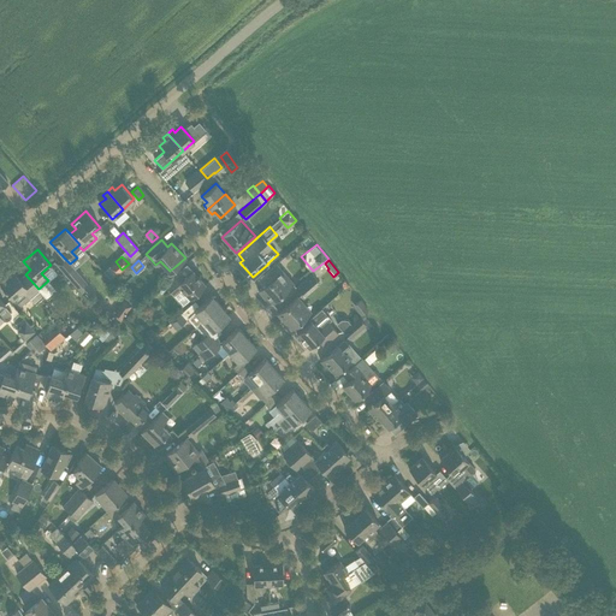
[(267,296),(272,302),(294,284),(276,264),(258,279),(262,286),(258,290),(265,298),(267,296)]
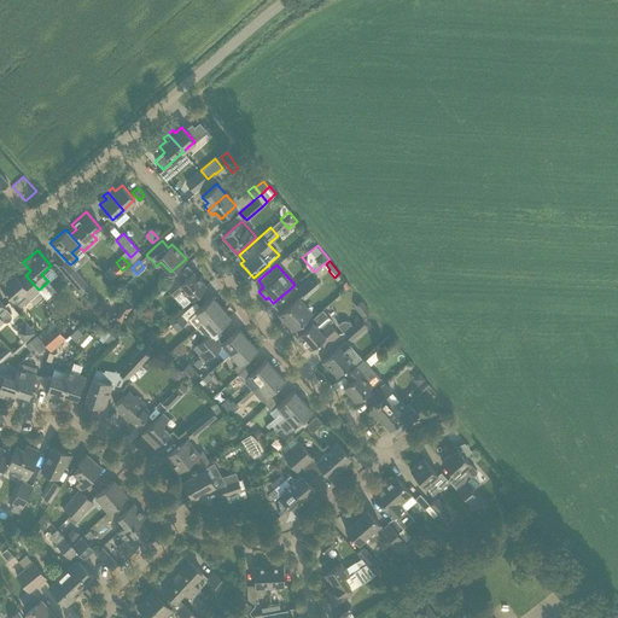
[(73,267),(65,273),(80,290),(87,283),(73,267)]
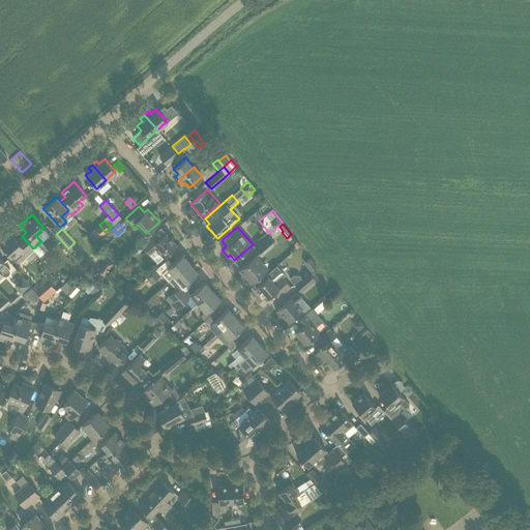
[(141,243),(149,254),(154,248),(163,257),(176,245),(166,232),(159,238),(154,232),(141,243)]
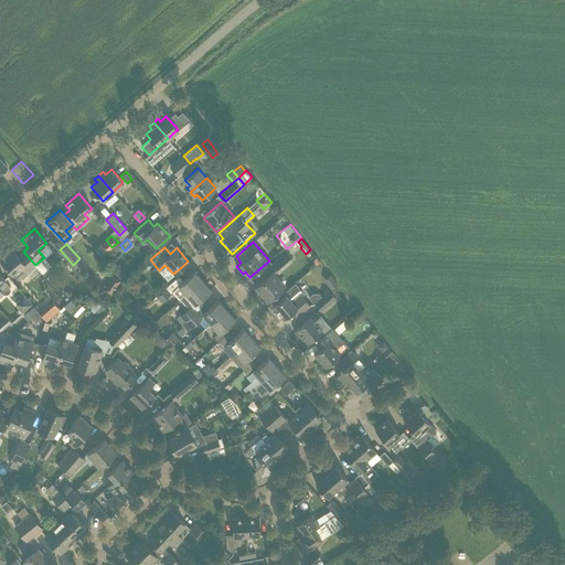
[(35,265),(23,252),(18,256),(11,248),(0,258),(0,260),(11,274),(12,273),(19,280),(35,265)]
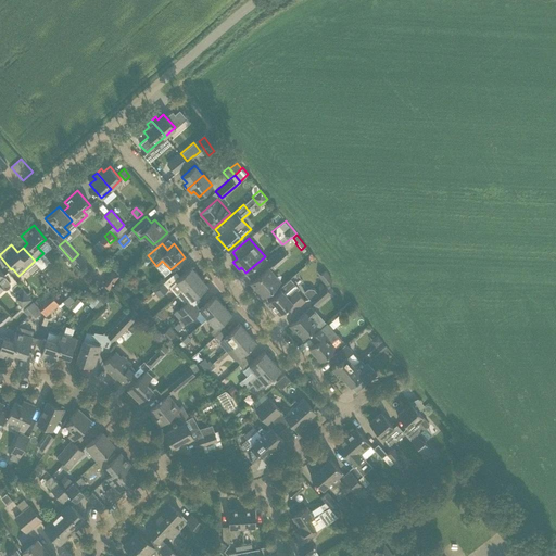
[(266,261),(273,267),(287,254),(281,248),(266,261)]
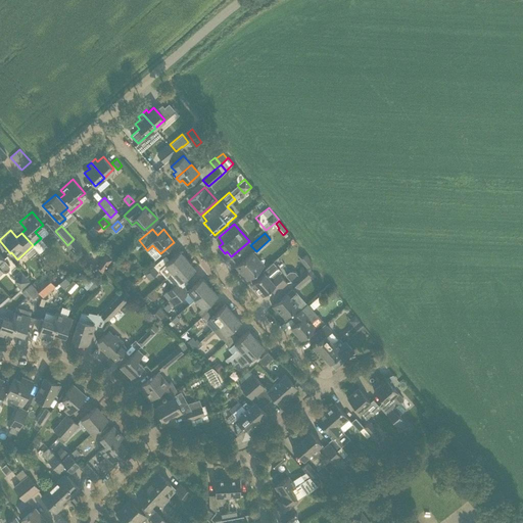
[(159,269),(167,277),(167,278),(171,275),(173,273),(187,259),(179,250),(164,264),(159,269)]
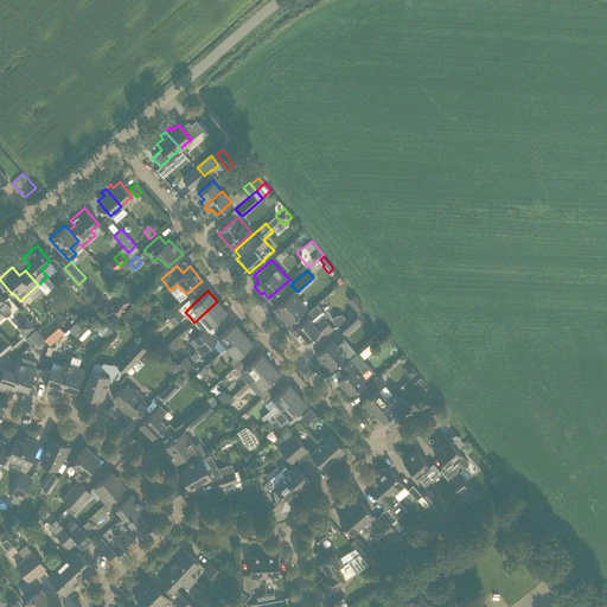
[(274,308),(287,324),(305,308),(292,293),(274,308)]
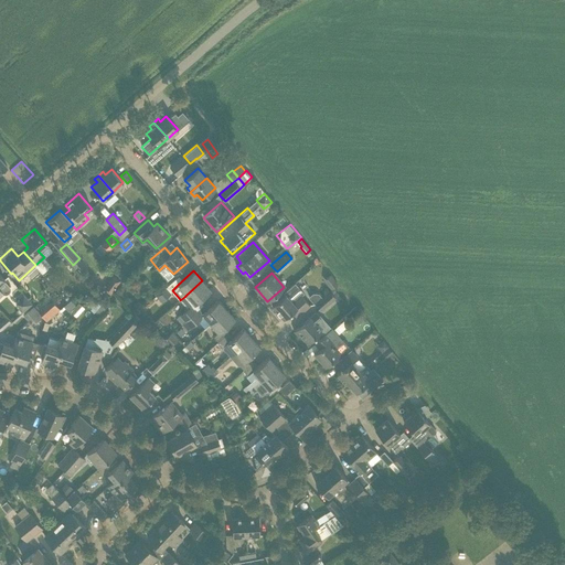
[(0,296),(3,294),(3,295),(6,295),(8,294),(9,291),(10,290),(10,288),(3,280),(4,279),(0,274),(0,296)]
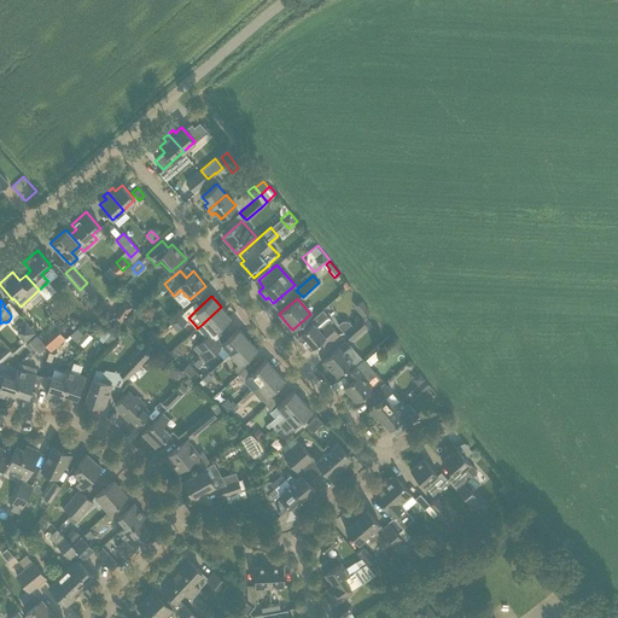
[(353,307),(362,318),(369,310),(361,299),(353,307)]
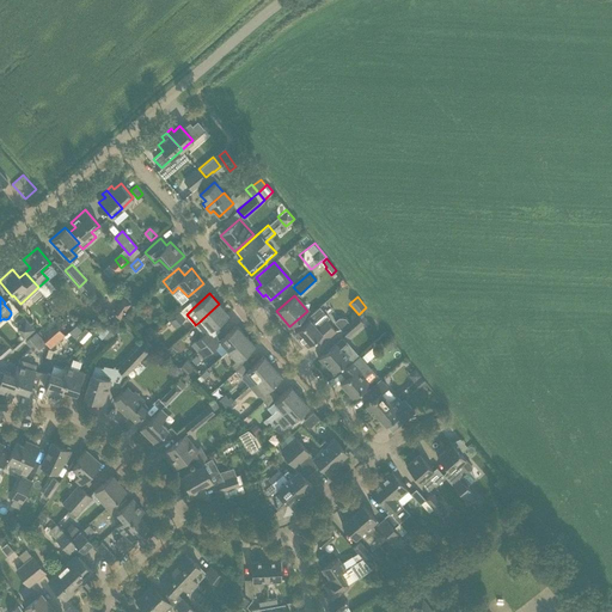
[(122,298),(116,307),(123,312),(130,304),(122,298)]
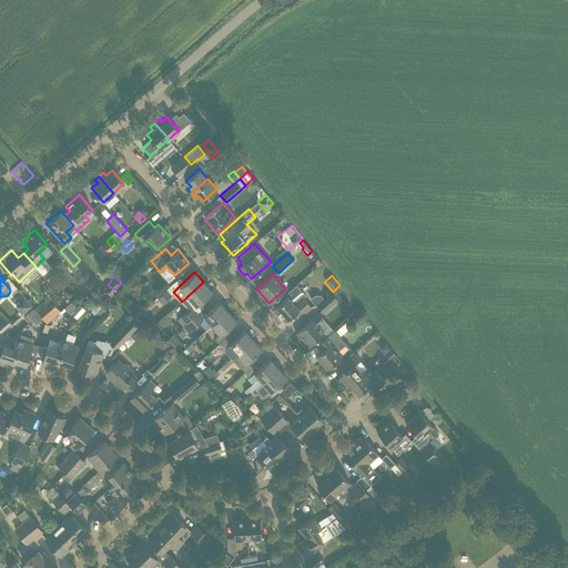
[(181,302),(181,301),(180,302),(183,306),(191,300),(195,305),(211,291),(203,282),(188,296),(185,298),(181,302)]
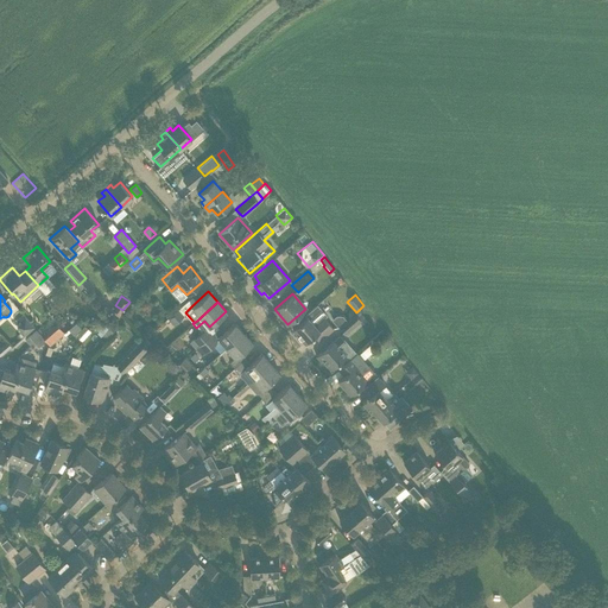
[(314,335),(318,341),(333,328),(323,317),(325,315),(316,305),(305,315),(306,317),(292,329),(304,343),(314,335)]
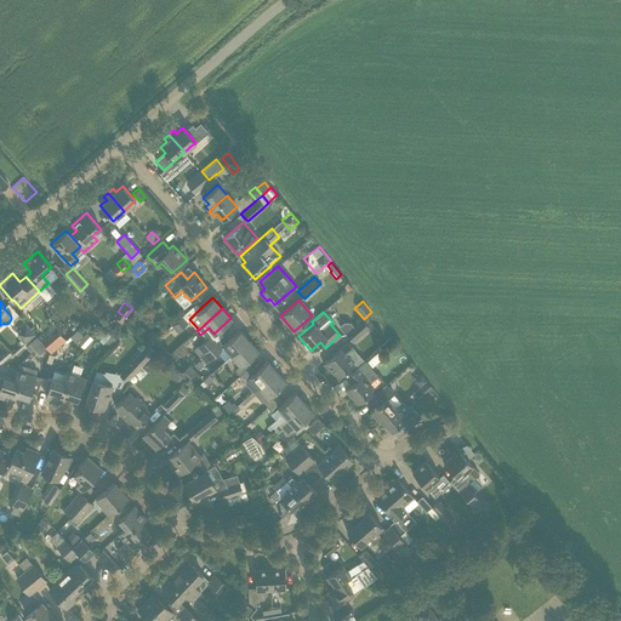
[(183,315),(172,325),(177,331),(188,322),(183,315)]
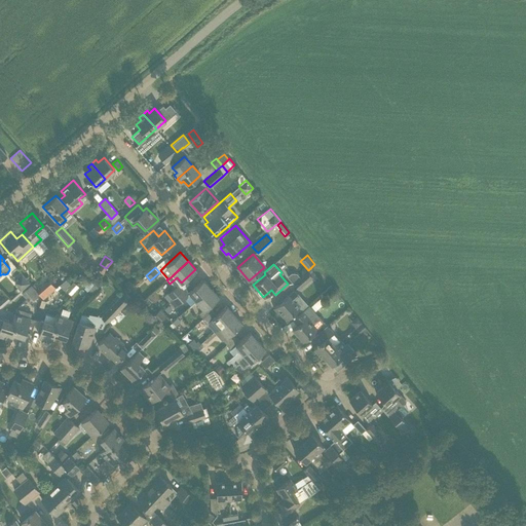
[(298,289),(311,277),(306,271),(299,276),(293,282),(293,283),(298,289)]
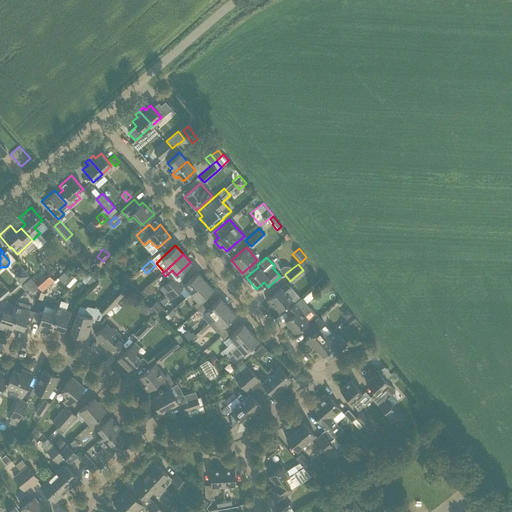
[(291,269),(288,266),(284,265),(280,268),(285,274),(291,269)]
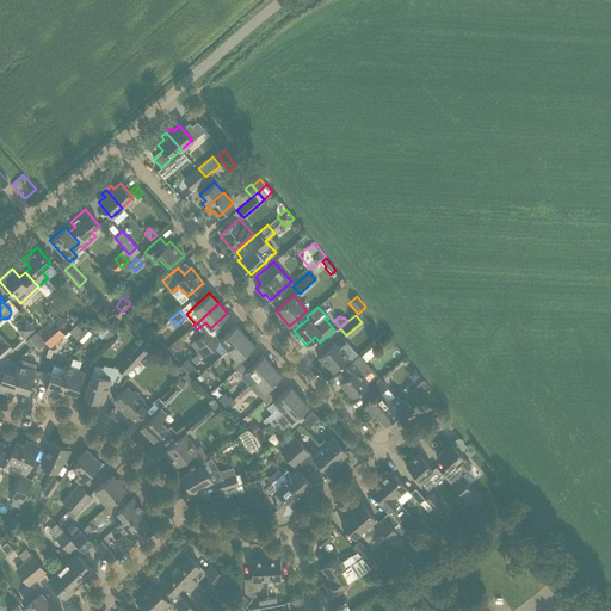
[(18,333),(23,338),(34,328),(25,318),(19,322),(20,323),(16,327),(19,332),(18,333)]
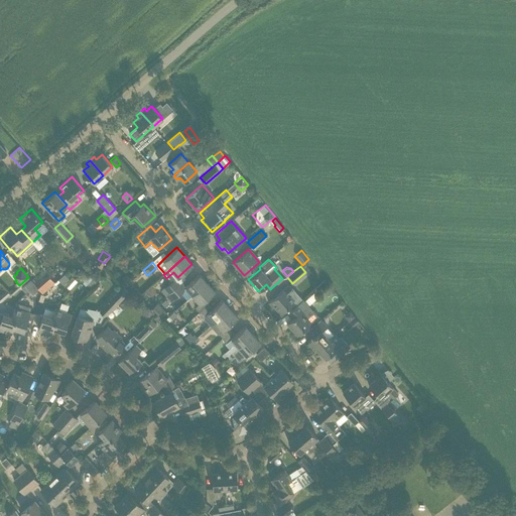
[(57,279),(61,284),(69,279),(63,273),(57,279)]
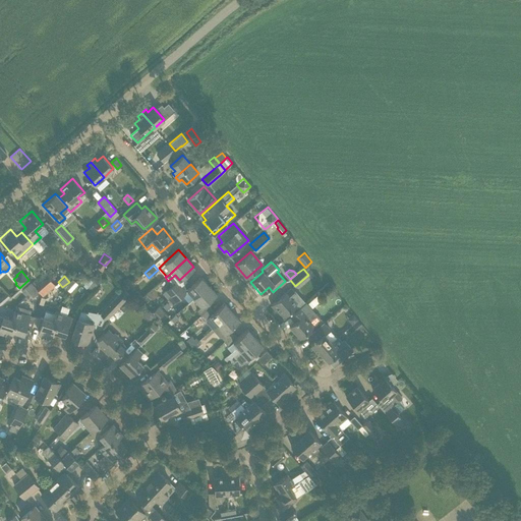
[(36,288),(43,295),(55,285),(48,277),(36,288)]
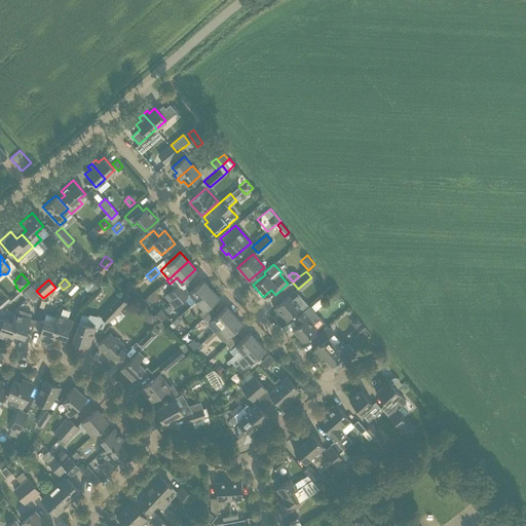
[(88,290),(92,294),(101,285),(97,279),(94,283),(85,280),(82,285),(84,287),(83,288),(86,291),(88,290)]
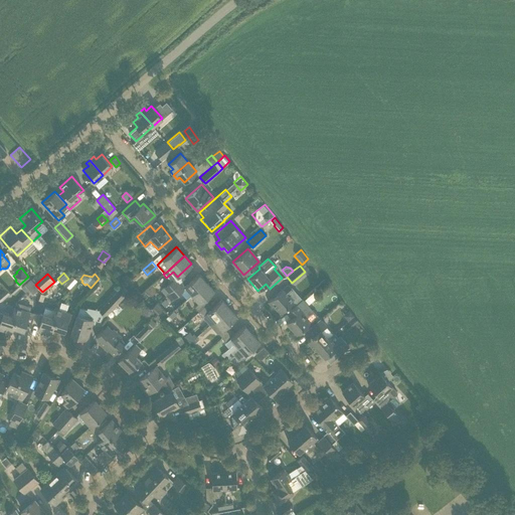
[(185,286),(192,295),(206,282),(199,274),(185,286)]
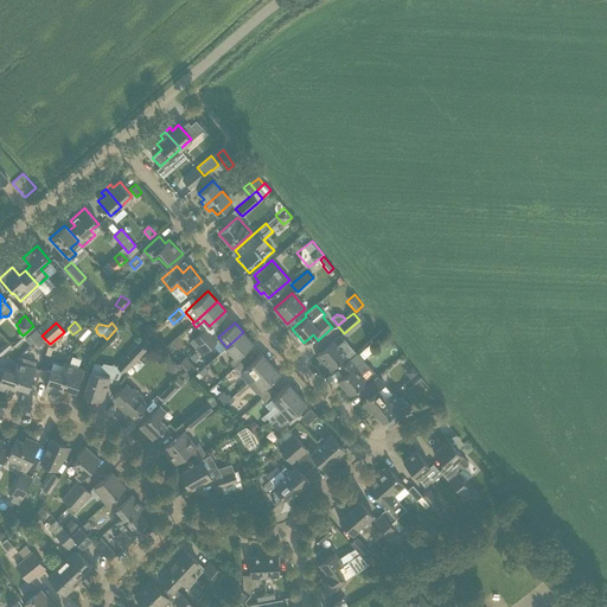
[(84,325),(80,330),(85,336),(90,331),(84,325)]
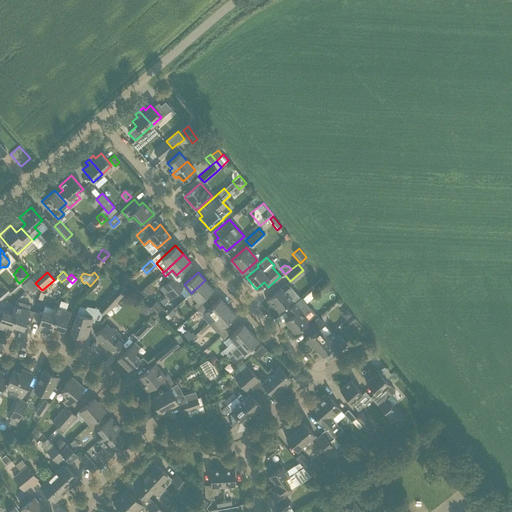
[(164,294),(167,291),(178,281),(174,276),(163,285),(159,288),(164,294)]
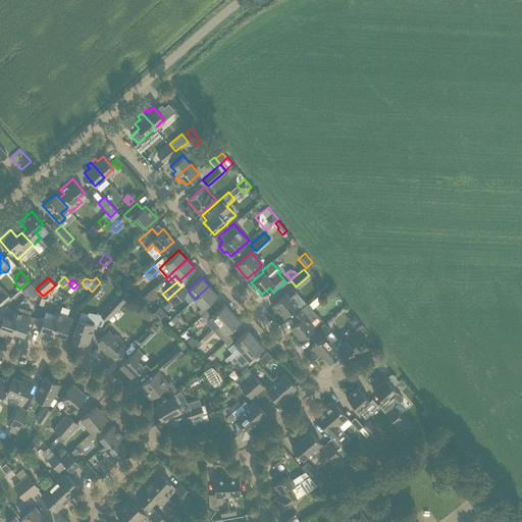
[(30,296),(36,289),(31,282),(21,291),(27,298),(30,296)]
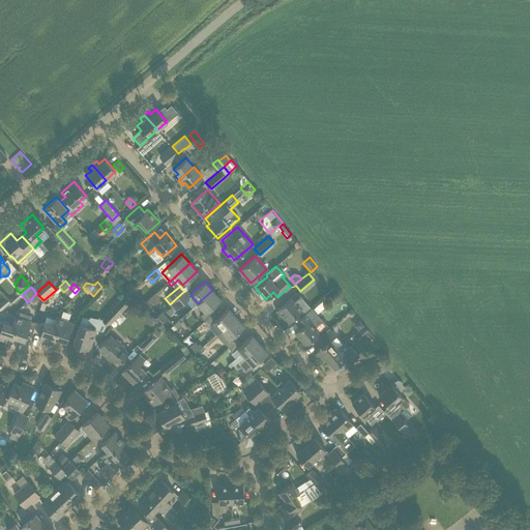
[(133,290),(128,295),(134,299),(135,300),(139,296),(133,290)]
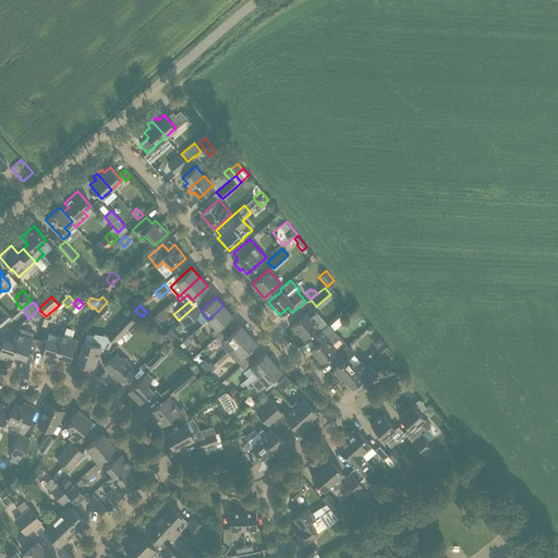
[(223,305),(208,319),(216,328),(231,314),(223,305)]
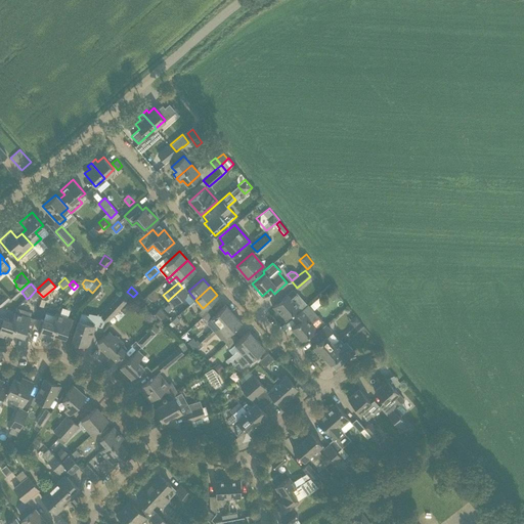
[(182,288),(168,301),(172,305),(186,293),(182,288)]
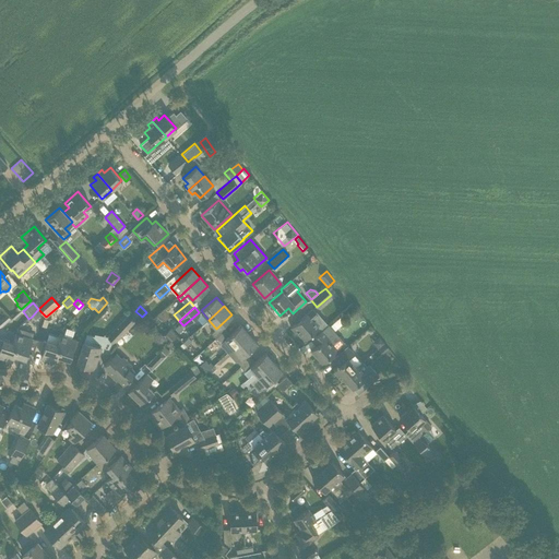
[(46,317),(38,309),(32,317),(42,326),(44,319),(46,317)]
